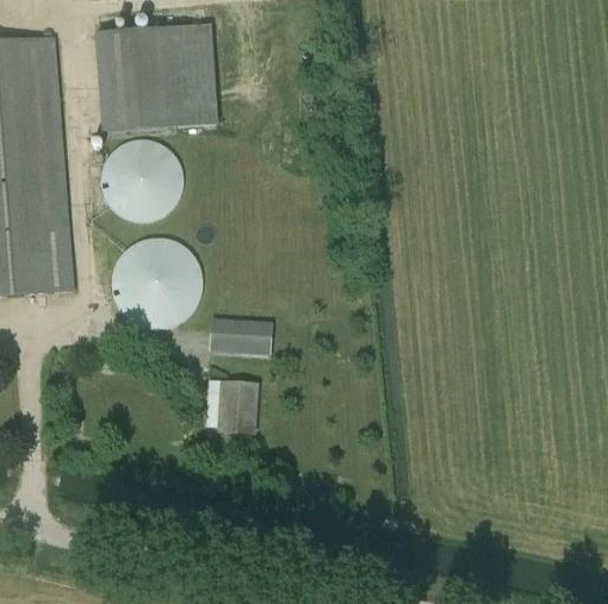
[(97,31),(104,131),(221,123),(213,23),(97,31)]
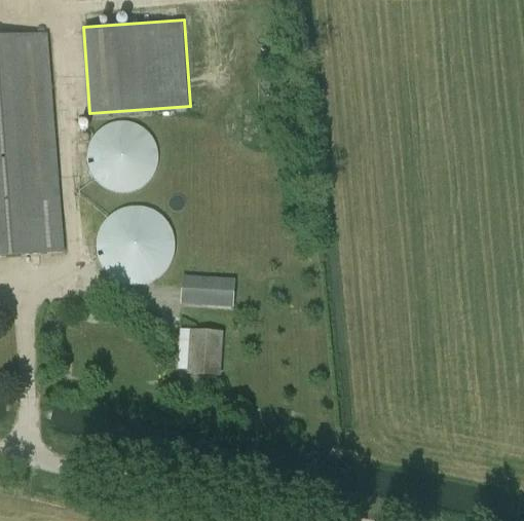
[(0,254),(66,250),(49,31),(0,34),(0,254)]
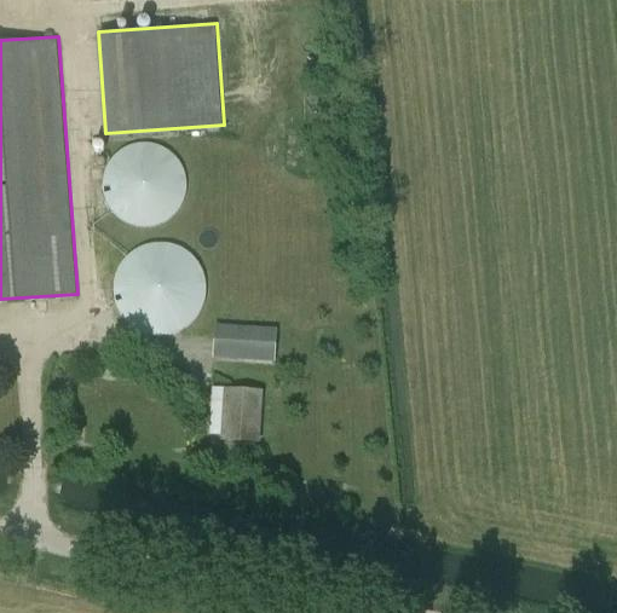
[(139,140),(128,144),(121,148),(113,156),(108,167),(104,178),(105,194),(111,204),(117,213),(127,219),(138,223),(153,224),(163,220),(172,215),(180,206),(184,198),(186,186),(186,173),(183,162),(174,151),(163,144),(150,140),(139,140)]
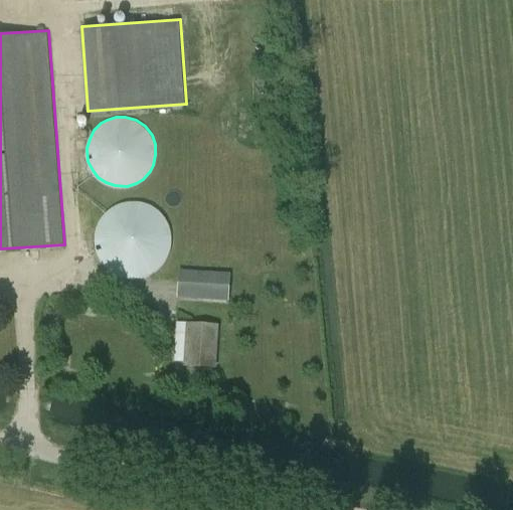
[(114,206),(108,209),(102,216),(97,228),(96,241),(99,251),(105,262),(113,270),(124,275),(134,277),(146,274),(158,268),(165,261),(170,247),(171,233),(167,220),(157,208),(147,201),(134,200),(123,201),(114,206)]
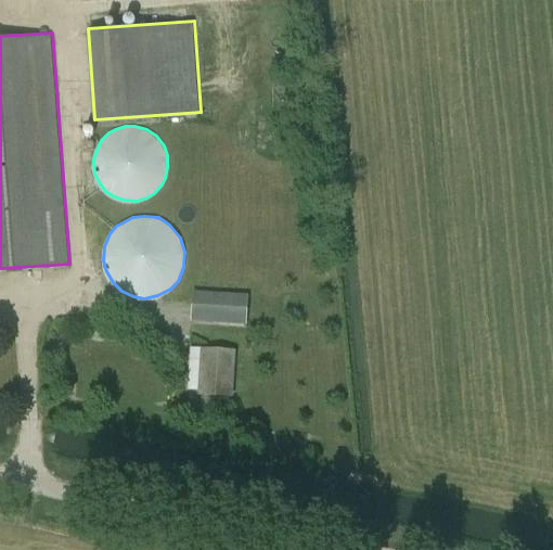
[(247,320),(248,293),(222,292),(220,318),(247,320)]
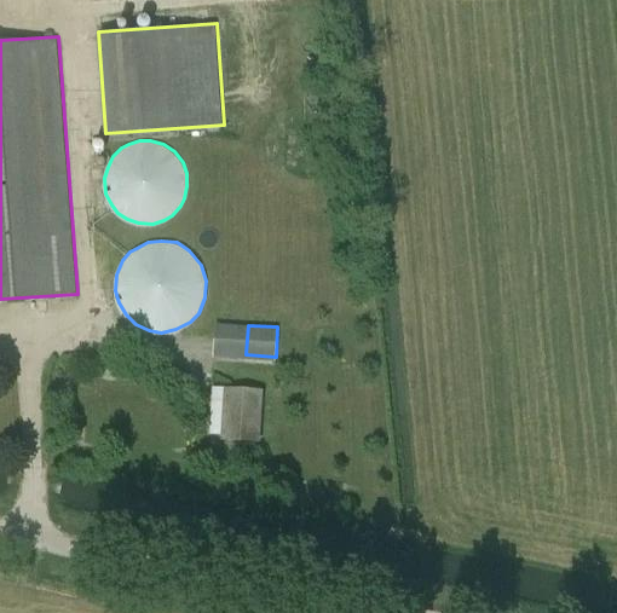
[(259,438),(263,389),(228,387),(226,400),(213,399),(211,432),(224,432),(224,435),(259,438)]
